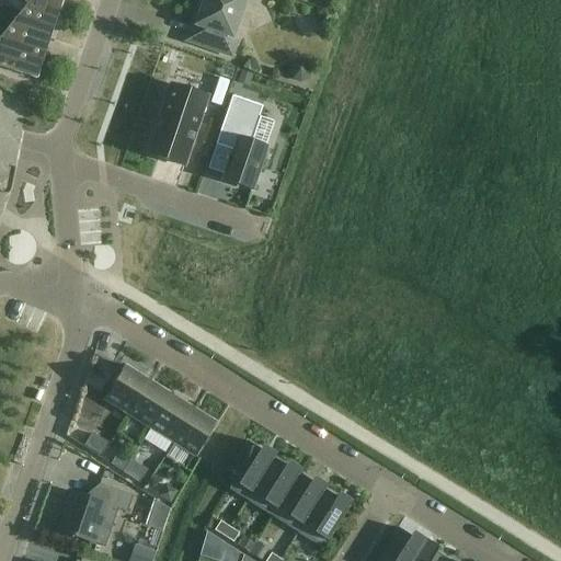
[(31,0),(27,6),(26,6),(0,37),(0,66),(36,79),(63,0),(31,0)]
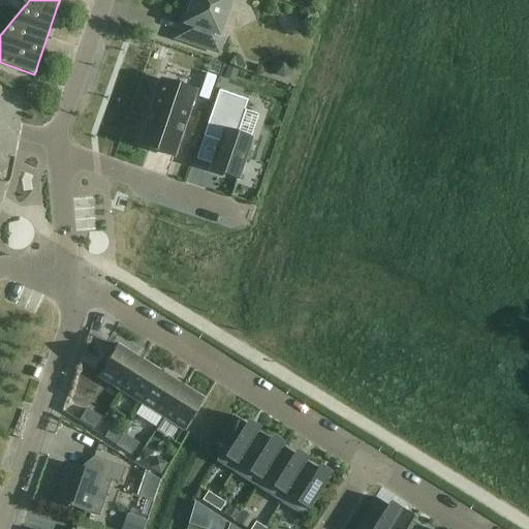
[(176,38),(218,53),(223,36),(218,35),(225,12),(229,10),(232,3),(229,0),(192,0),(185,24),(181,22),(176,38)]
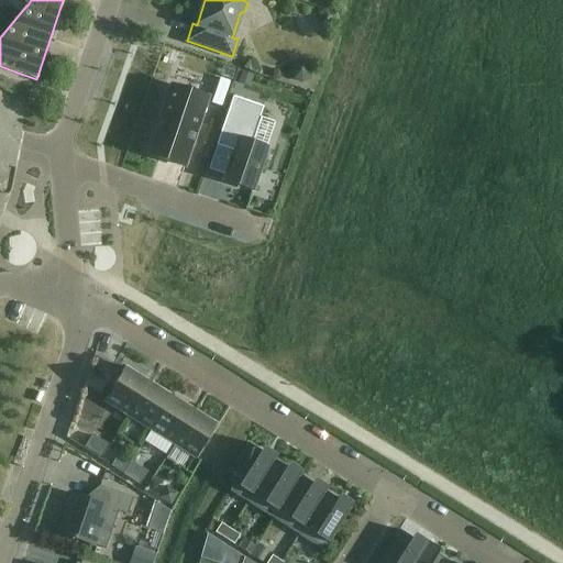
[(241,70),(238,81),(249,86),(252,75),(241,70)]
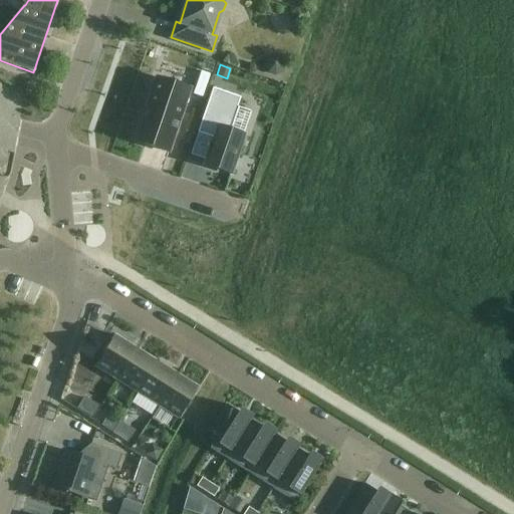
[(157,77),(136,141),(169,152),(190,88),(157,77)]
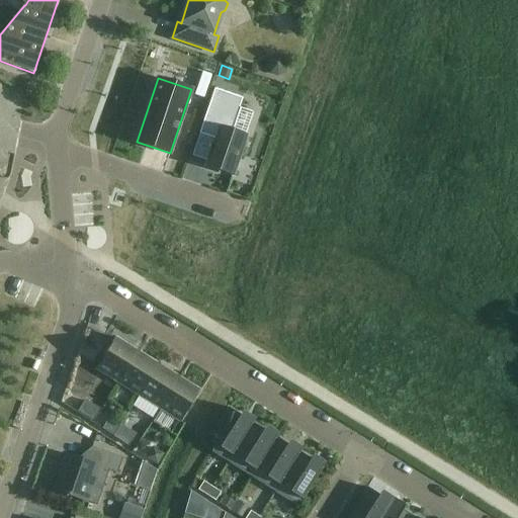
[(214,89),(199,134),(214,139),(206,161),(205,166),(233,175),(246,137),(244,136),(252,113),(239,108),(242,98),(214,89)]
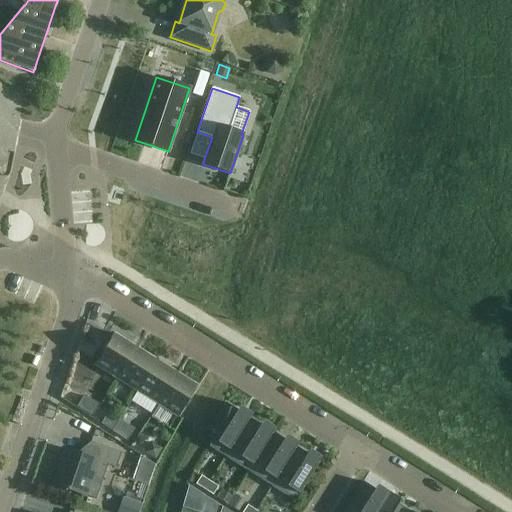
[(116,378),(136,347),(115,334),(95,365),(116,378)]
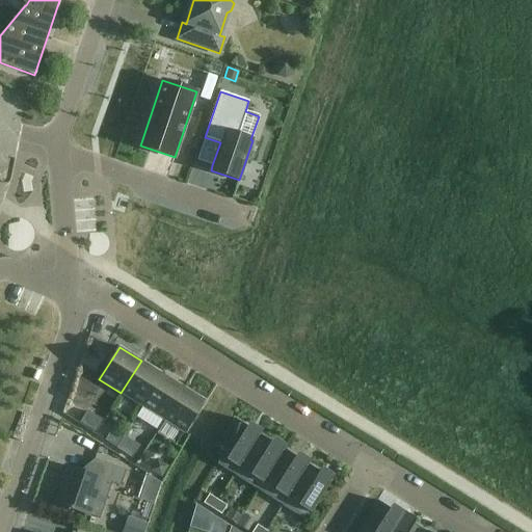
[(162,374),(141,361),(121,393),(141,406),(162,374)]
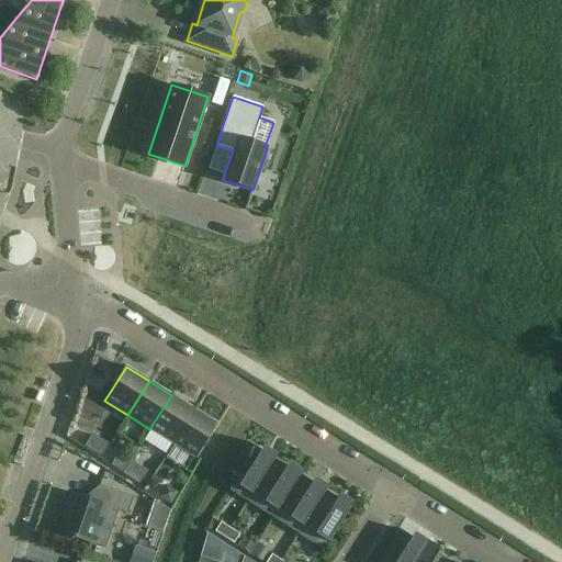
[(171,395),(149,429),(172,444),(194,408),(171,395)]
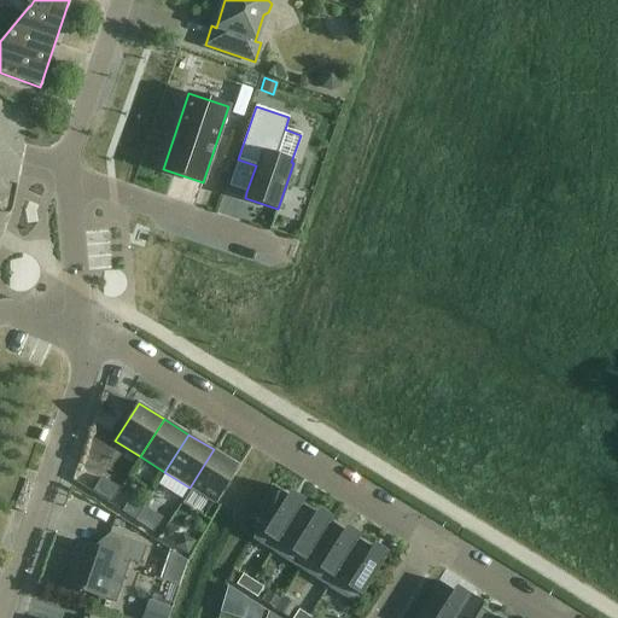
[(238,465),(214,449),(190,488),(215,503),(238,465)]
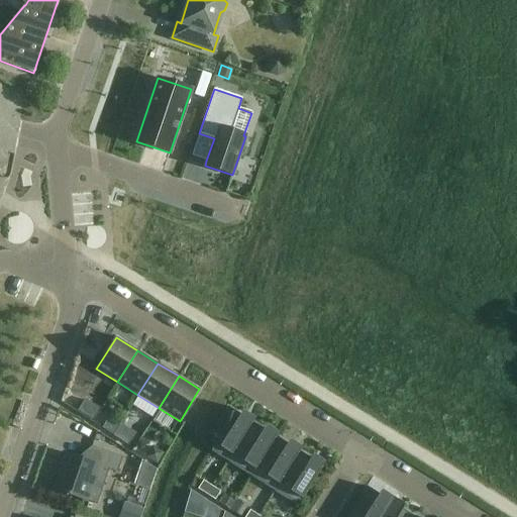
[(99,405),(84,397),(78,407),(92,416),(99,405)]
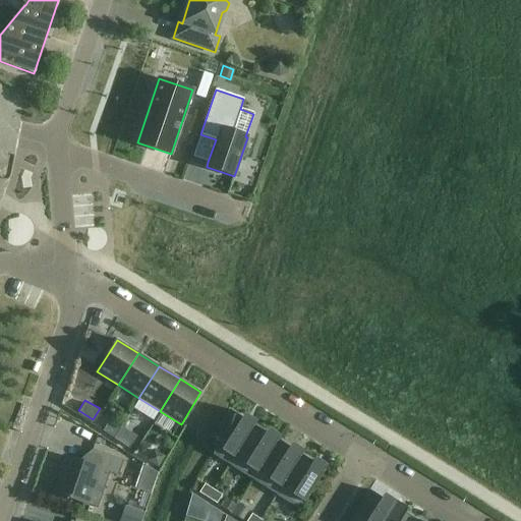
[(229,465),(253,425),(256,421),(244,414),(242,418),(229,409),(213,455),(229,465)]
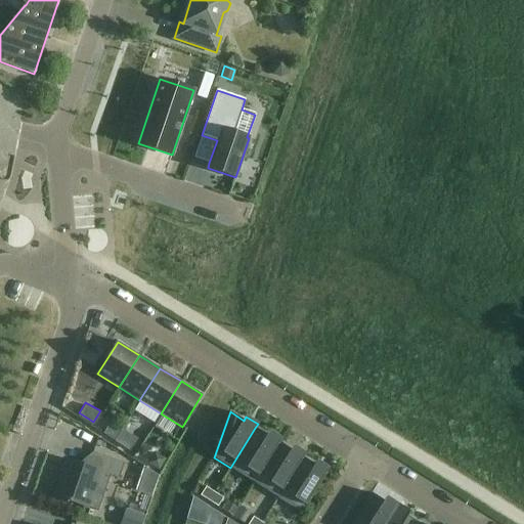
[(108,424),(102,434),(113,440),(119,430),(108,424)]
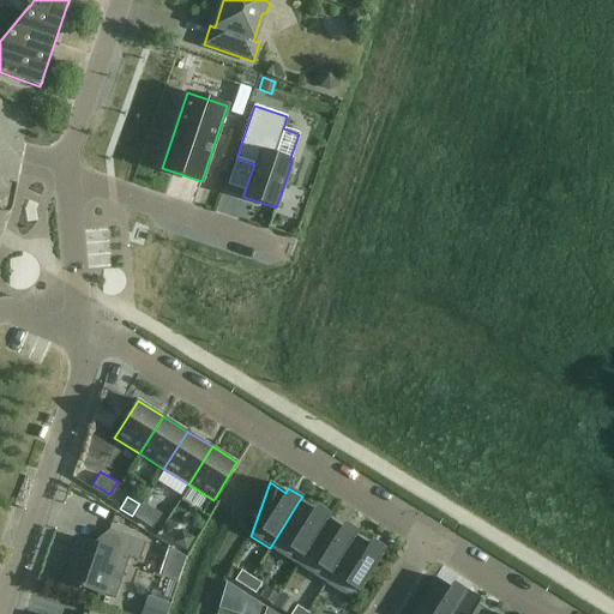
[(312,510),(299,501),(270,548),(296,565),(326,518),(329,513),(315,505),(312,510)]
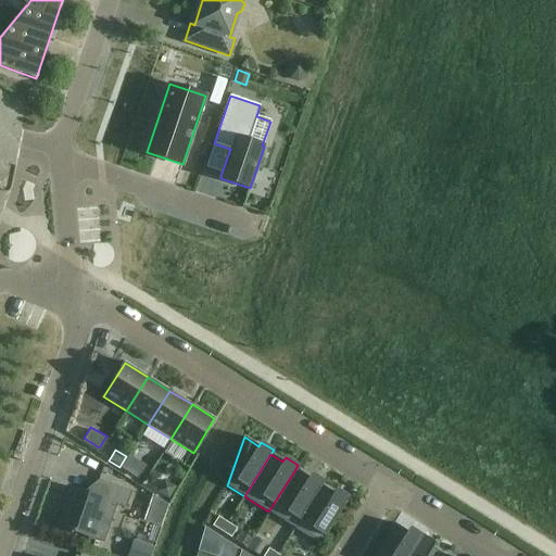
[(128,457),(121,468),(137,478),(143,467),(128,457)]
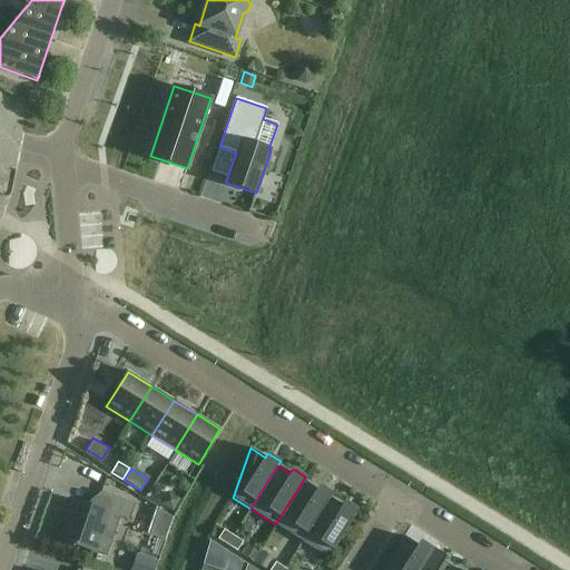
[(316,489),(303,481),(275,524),(302,541),(328,497),(332,493),(318,485),(316,489)]
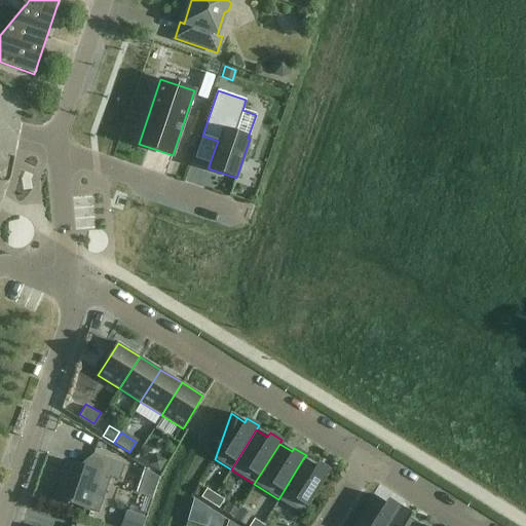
[(66,461),(52,499),(70,504),(71,503),(88,510),(98,513),(105,494),(110,478),(119,481),(124,464),(92,454),(88,468),(66,461)]
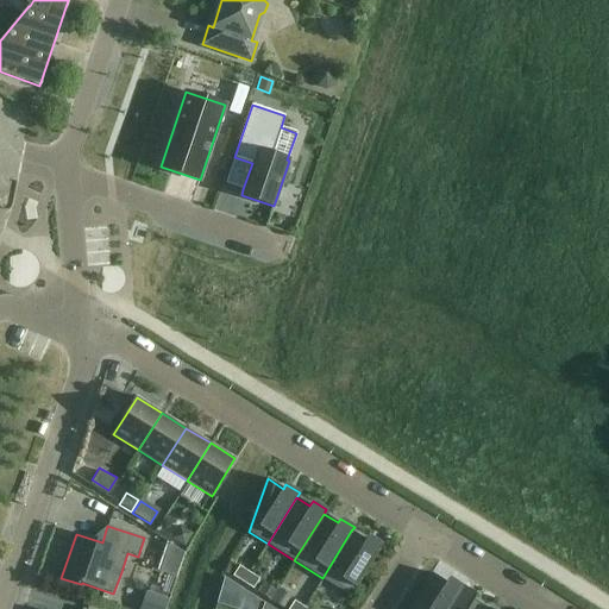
[(193,535),(181,527),(174,539),(186,547),(193,535)]
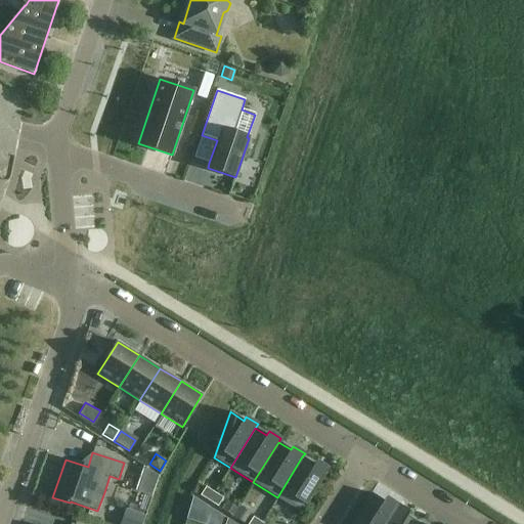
[(314,465),(302,456),(277,497),(302,513),(328,473),(326,472),(329,468),(316,461),(314,465)]
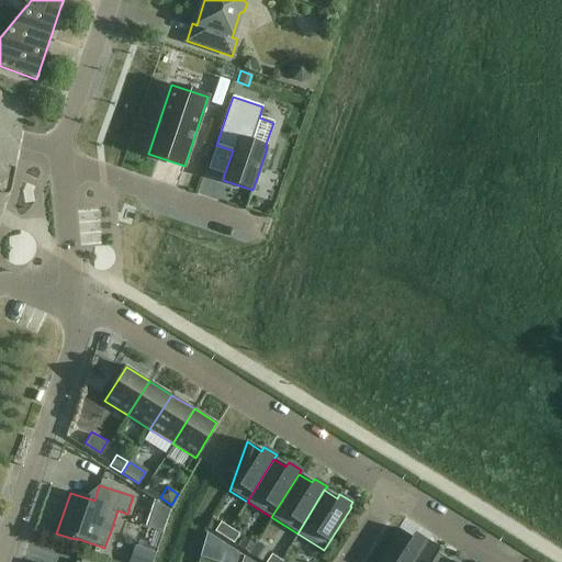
[(149,548),(156,526),(144,521),(137,543),(149,548)]
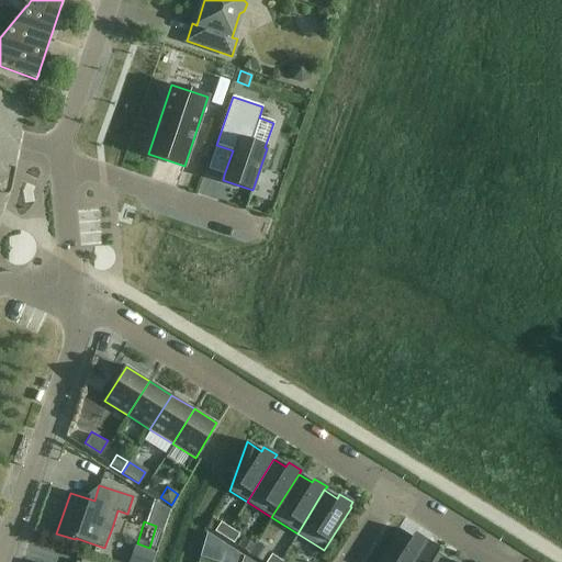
[(224,538),(229,528),(221,523),(215,531),(224,538)]
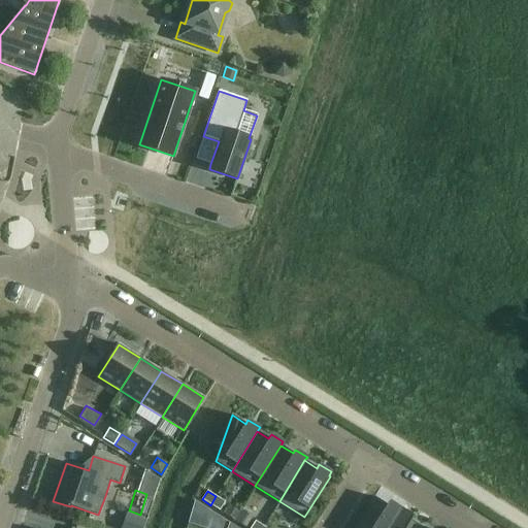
[(216,496),(210,505),(220,510),(225,502),(216,496)]
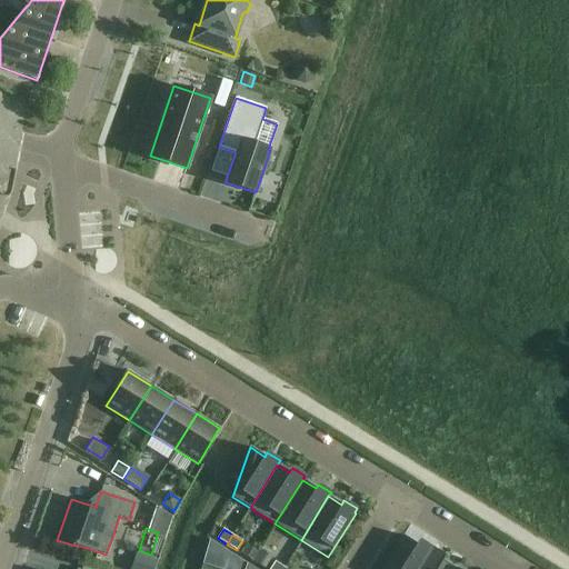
[(418,568),(432,548),(419,540),(417,545),(403,536),(381,568),(418,568)]
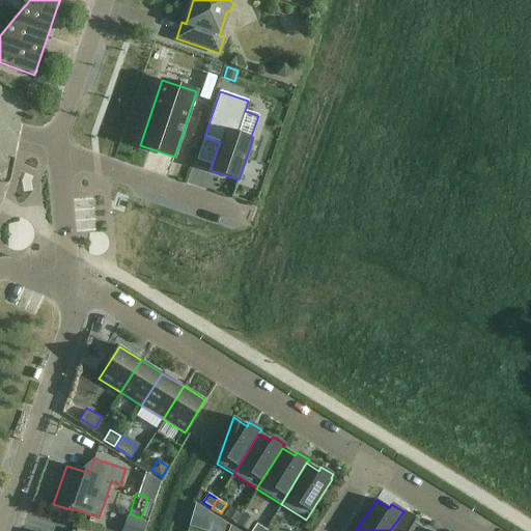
[(225,515),(235,523),(241,514),(229,508),(225,515)]
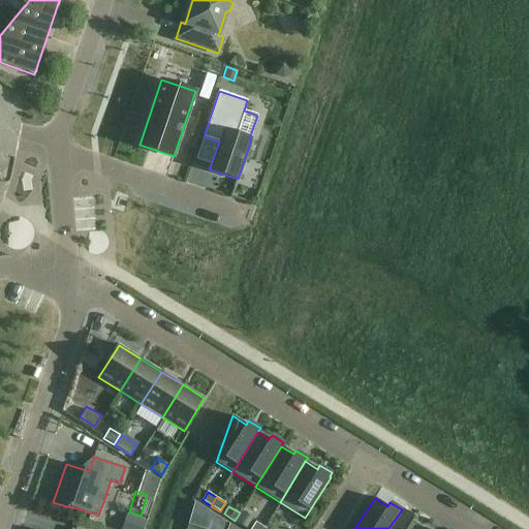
[(240,512),(235,521),(247,528),(253,518),(241,509),(240,512)]
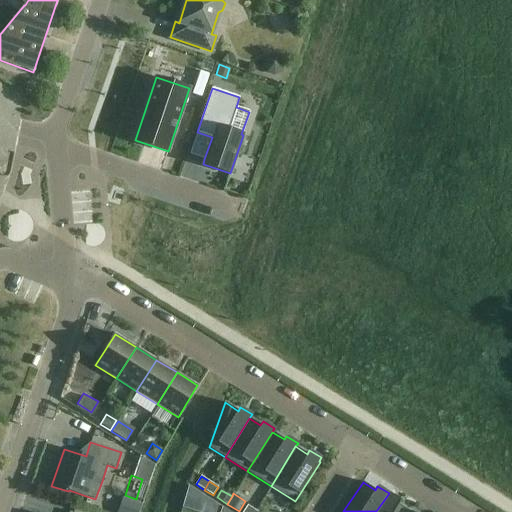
[(389,493),(376,511),(409,511),(410,511),(398,504),(400,500),(389,493)]
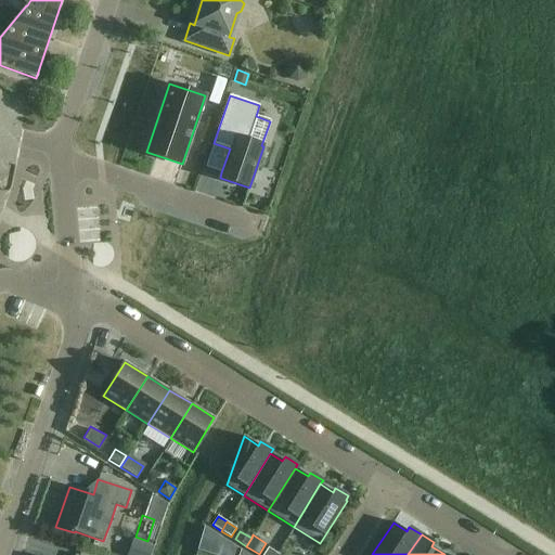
[(136,542),(131,554),(151,554),(154,549),(136,542)]
